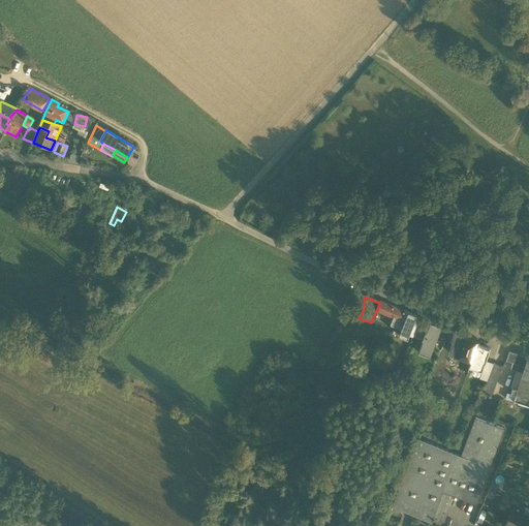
[(376,312),(393,319),(404,323),(401,331),(399,338),(407,341),(409,337),(415,321),(416,317),(408,314),(379,303),(379,305),(376,312)]
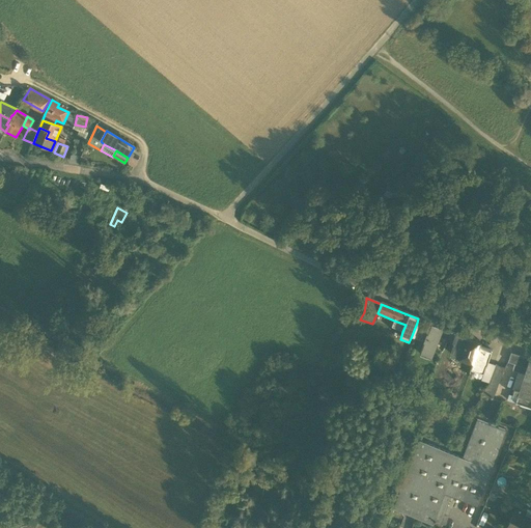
[(391,328),(402,332),(406,325),(394,321),(391,328)]
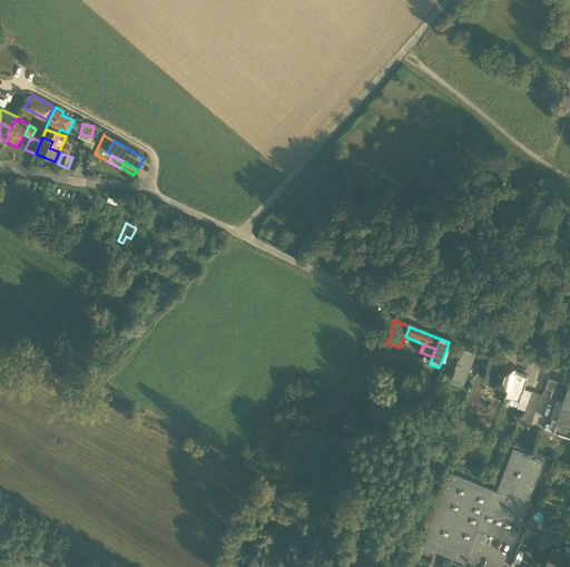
[(441,363),(446,365),(454,350),(448,346),(441,363)]
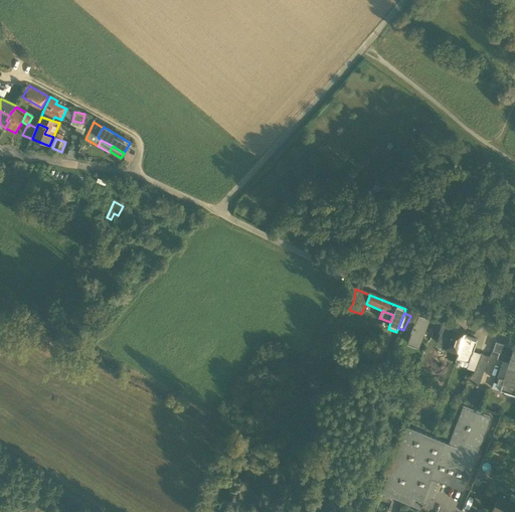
[(403,330),(411,334),(417,319),(410,316),(403,330)]
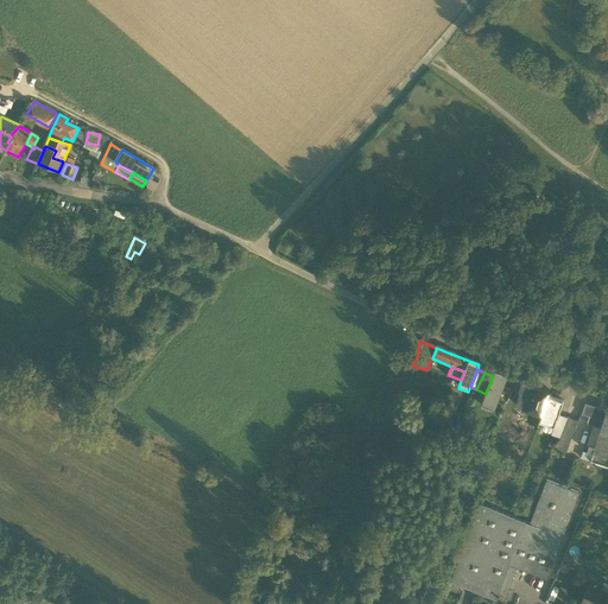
[(494,373),(493,376),(486,394),(480,407),(489,411),(489,409),(492,411),(506,377),(502,376),(498,374),(494,373)]
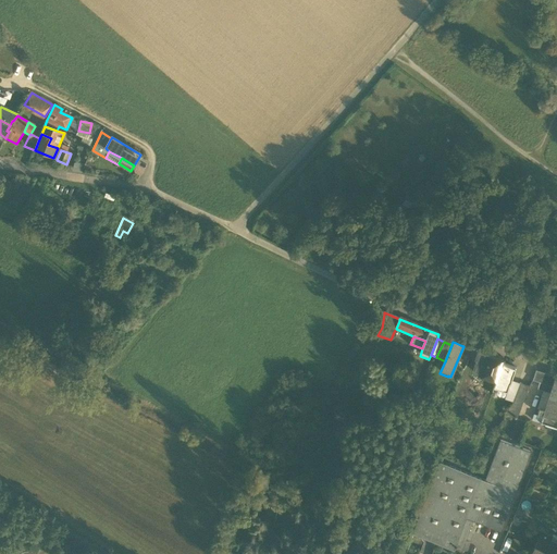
[(472,373),(496,382),(502,366),(504,360),(479,352),(475,362),(477,362),(472,373)]
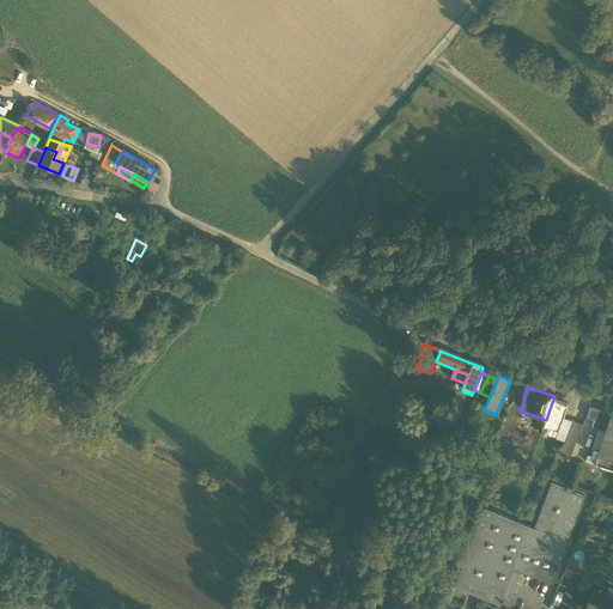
[(568,407),(552,402),(546,420),(544,427),(558,432),(562,424),(563,420),(568,407)]
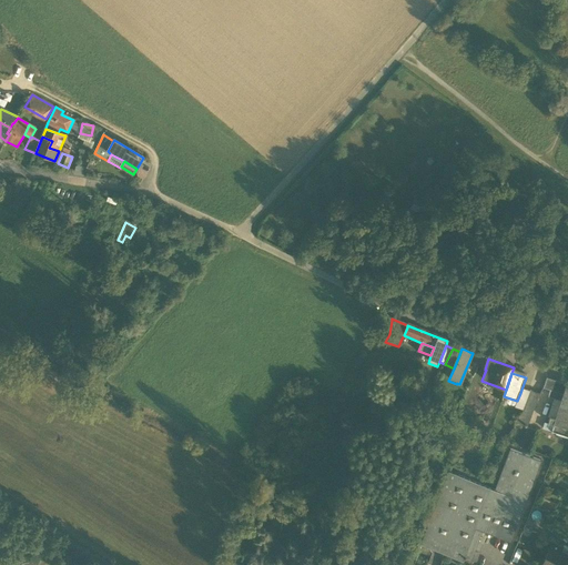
[(550,392),(557,394),(560,384),(547,380),(544,390),(550,392)]
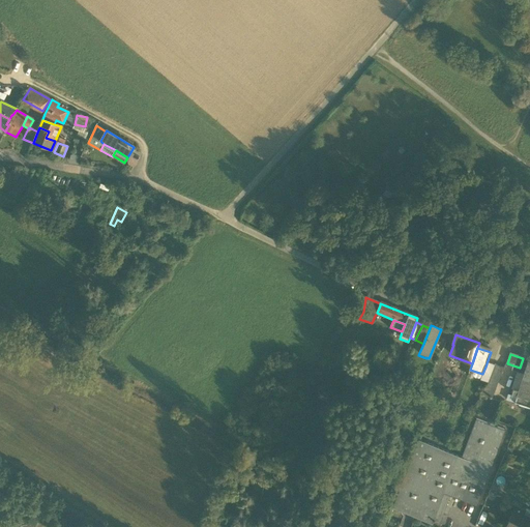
[(529,409),(529,360),(523,358),(520,368),(513,366),(511,371),(524,375),(514,405),(518,406),(520,406),(520,407),(529,410),(529,409)]
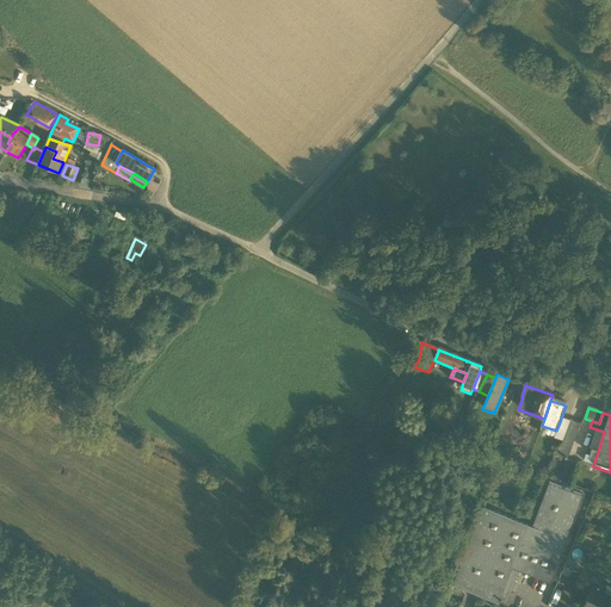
[(554,439),(562,441),(569,422),(561,419),(560,422),(556,431),(554,439)]
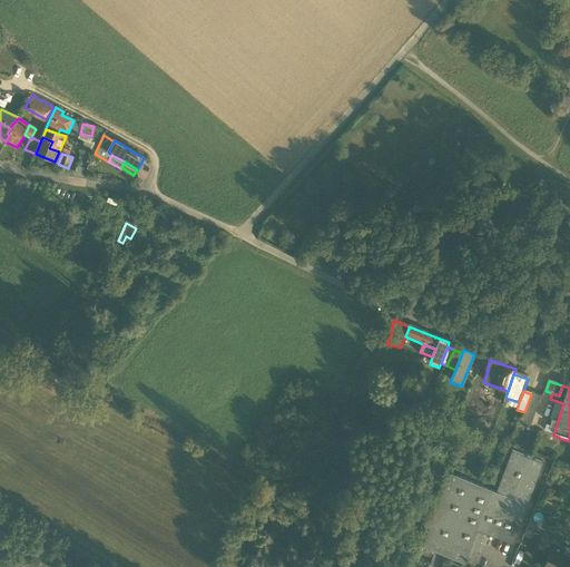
[(522,420),(531,423),(541,398),(532,393),(522,420)]
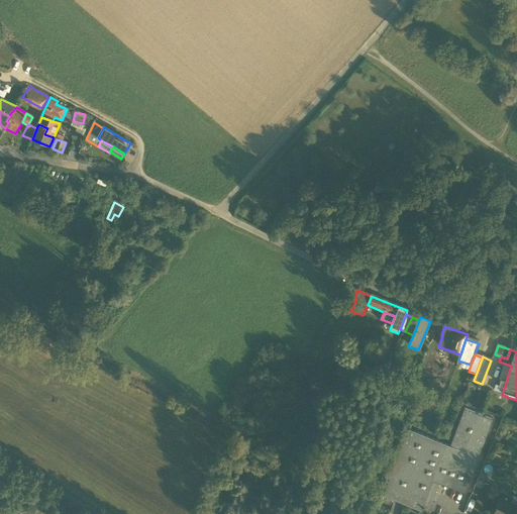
[(470,386),(480,390),(482,384),(474,381),(472,380),(470,386)]
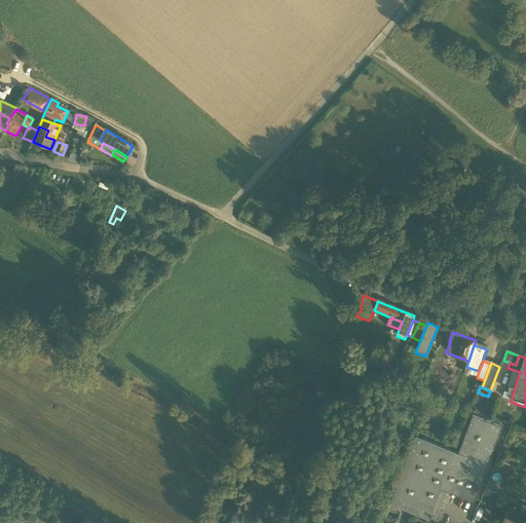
[(474,409),(482,412),(488,398),(479,395),(474,409)]
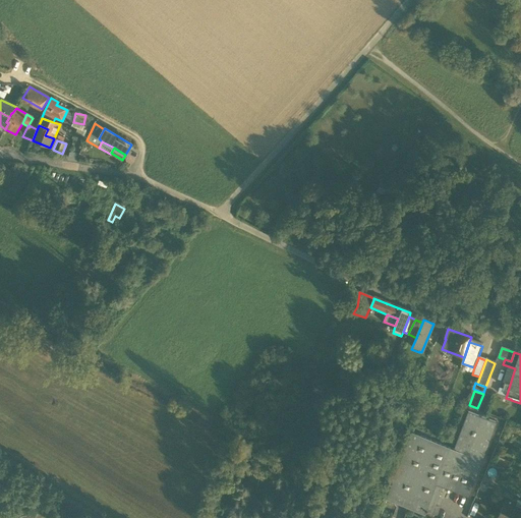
[(386,501),(424,516),(431,498),(438,500),(442,488),(467,498),(491,435),(496,426),(495,426),(496,424),(464,412),(452,444),(414,428),(386,501)]
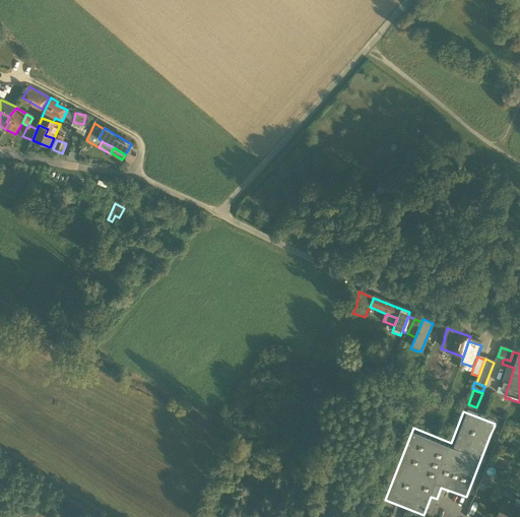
[(429,516),(437,499),(431,497),(424,515),(427,516),(429,516)]
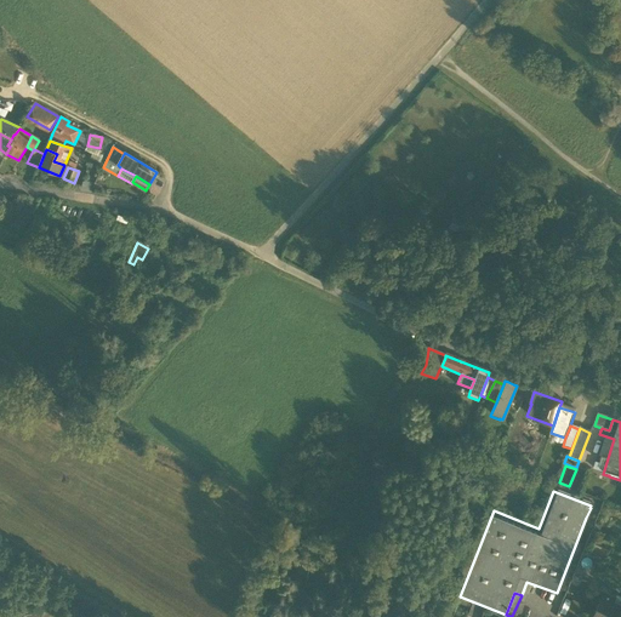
[(620,616),(620,607),(613,604),(615,600),(603,595),(592,616),(620,616)]
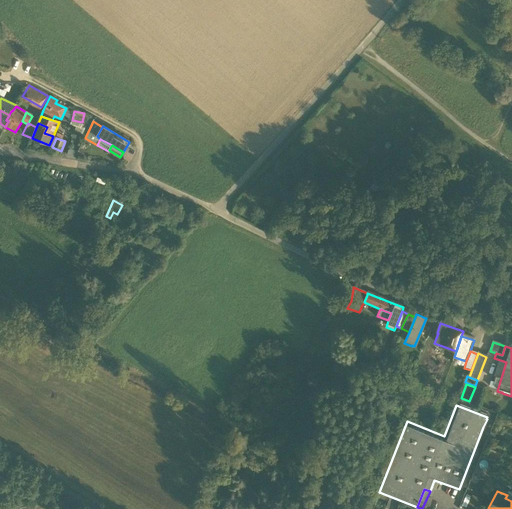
[(467,507),(470,508),(479,508),(482,502),(472,497),(467,507)]
